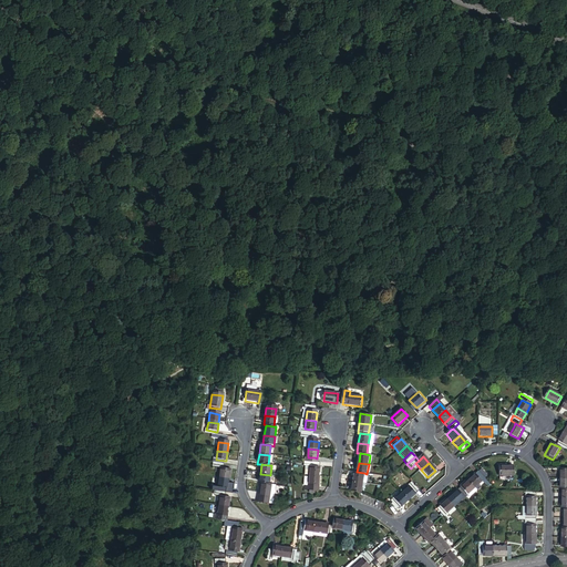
[(313,468),(306,467),(305,476),(310,476),(310,477),(319,478),(321,468),(313,468)]
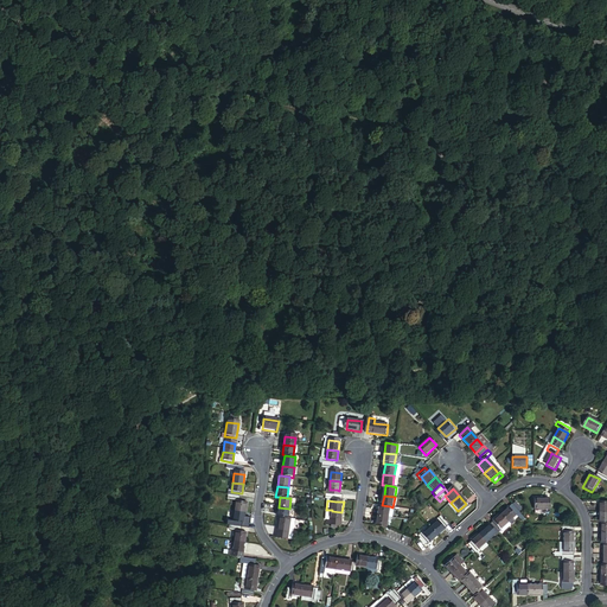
[(551,500),(538,500),(538,511),(551,511),(551,500)]
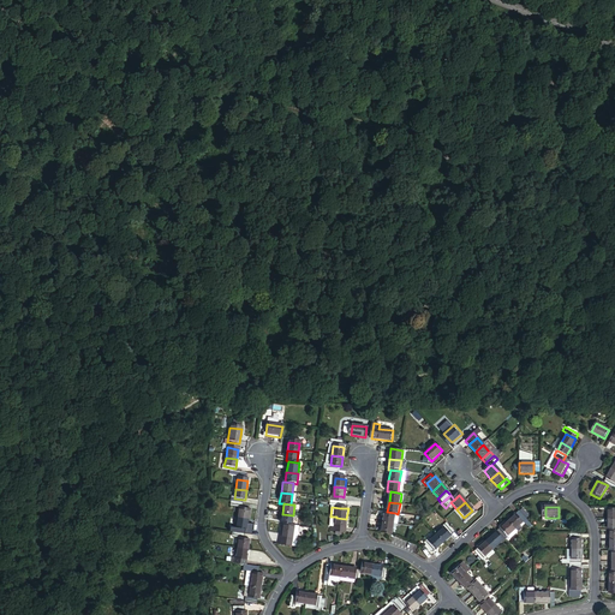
[(242,509),(239,509),(237,519),(248,521),(250,511),(242,509)]
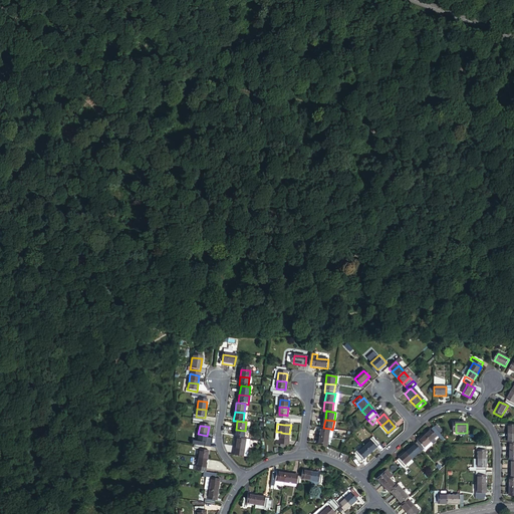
[(397,430),(395,427),(388,433),(387,434),(390,437),(397,430)]
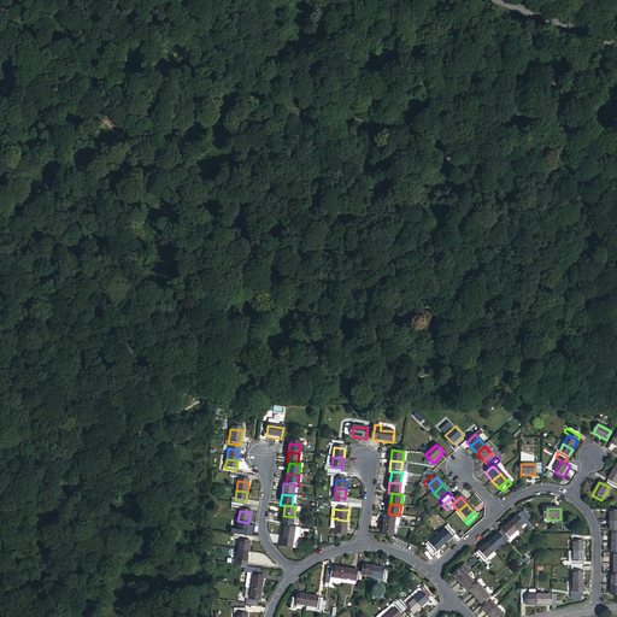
[(397,515),(388,513),(386,513),(385,524),(395,526),(397,515)]
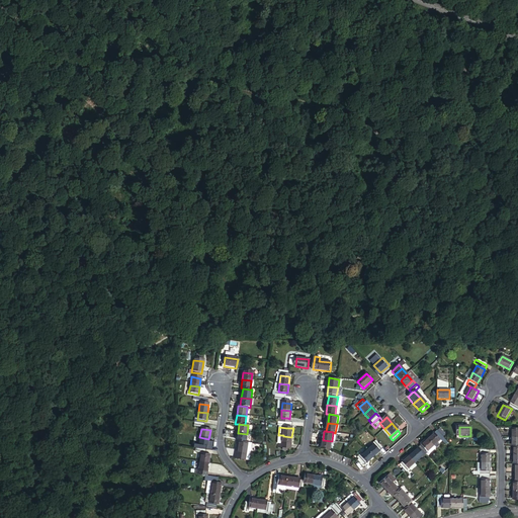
[(444,439),(438,432),(434,435),(439,441),(440,443),(444,439)]
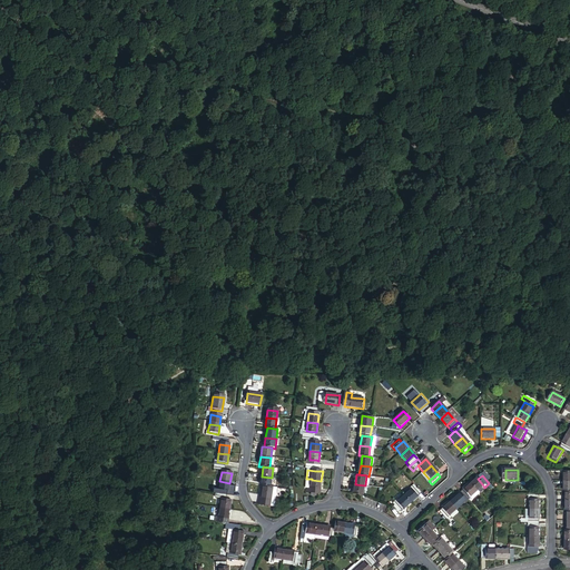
[(269,488),(272,478),(262,477),(261,487),(263,487),(269,488)]
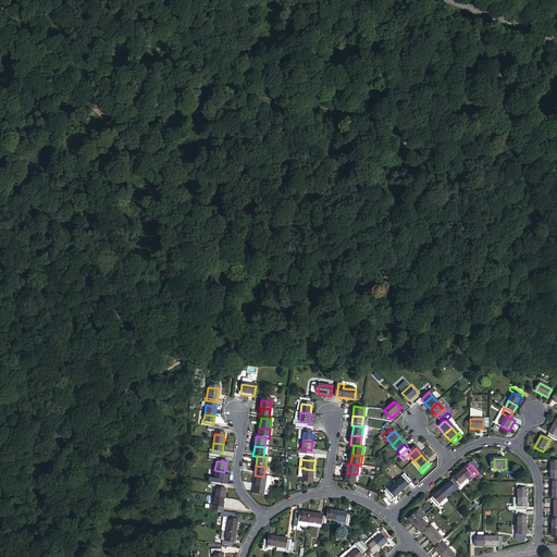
[(466,468),(460,473),(467,480),(472,474),(467,468),(466,468)]
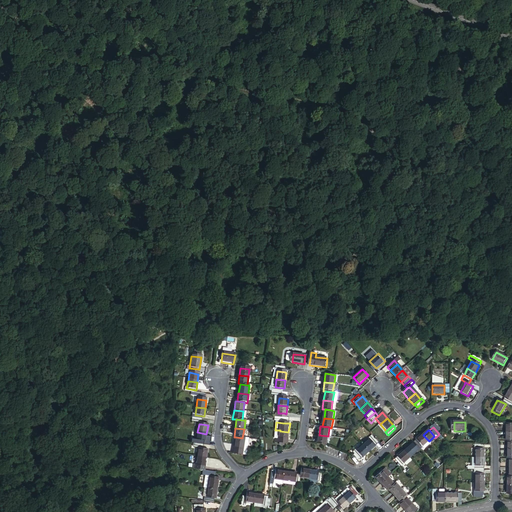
[(286,440),(279,439),(280,431),(275,431),(274,439),(276,439),(276,443),(286,444),(286,440)]
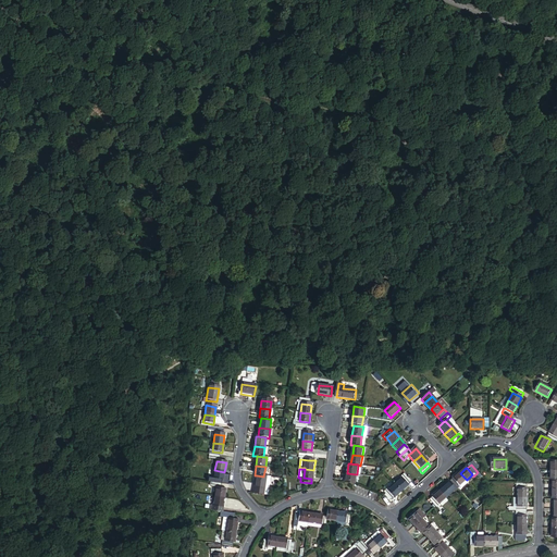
[(313,470),(305,469),(304,478),(311,479),(312,479),(313,470)]
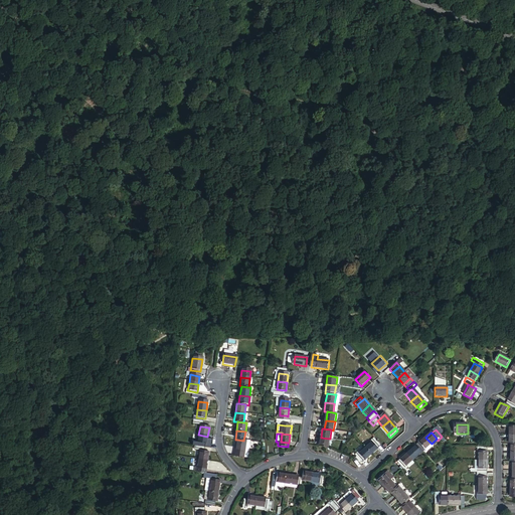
[(206,445),(207,437),(198,435),(197,444),(205,445),(206,445)]
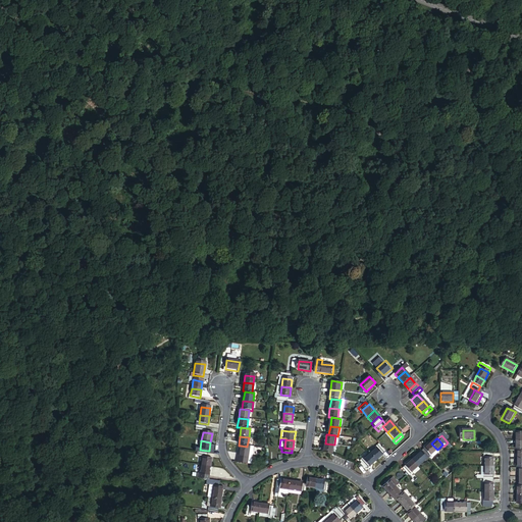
[(448,442),(444,447),(449,452),(453,448),(448,442)]
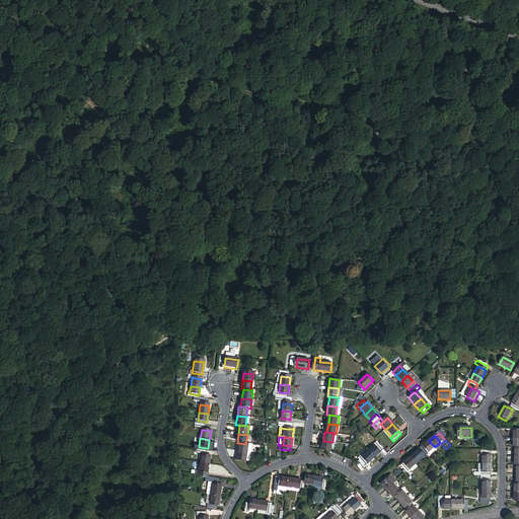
[(331,450),(332,442),(323,441),(322,449),(331,450)]
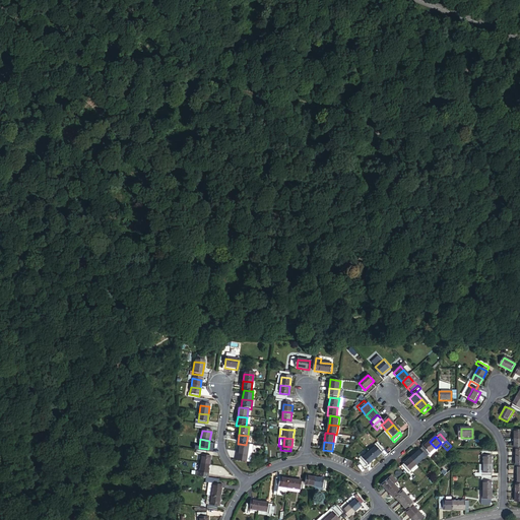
[(436,448),(430,442),(423,448),(424,448),(429,454),(436,448)]
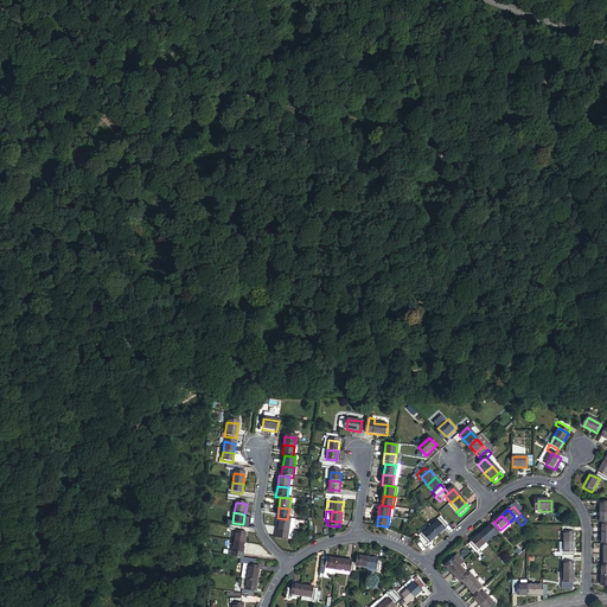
[(448,525),(441,517),(436,521),(439,522),(445,529),(448,525)]
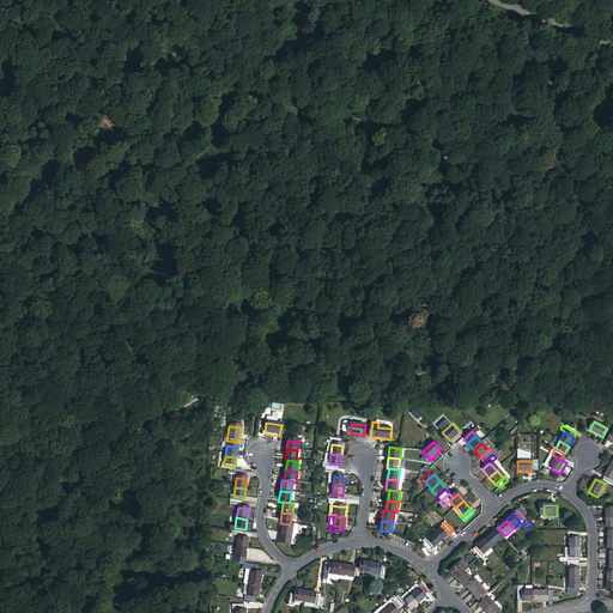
[(290,525),(283,523),(279,544),(295,546),(297,526),(290,525)]
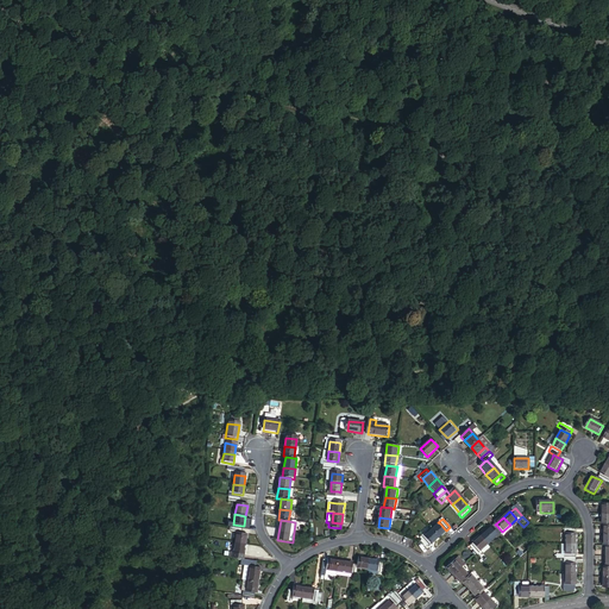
[(432,531),(439,538),(446,532),(446,531),(440,523),(432,531)]
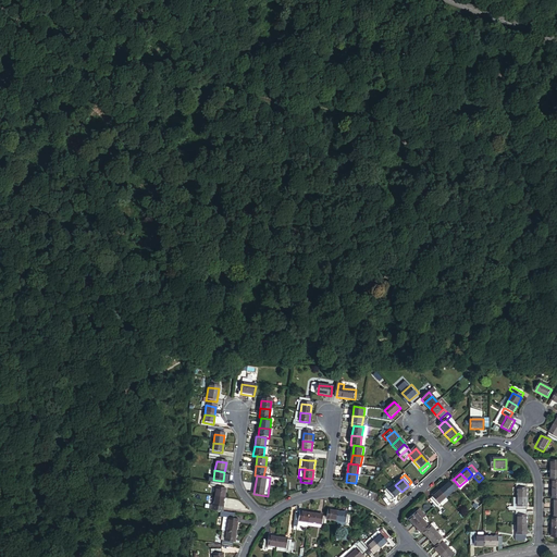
[(459,486),(454,480),(450,483),(457,490),(458,491),(460,489),(459,486)]
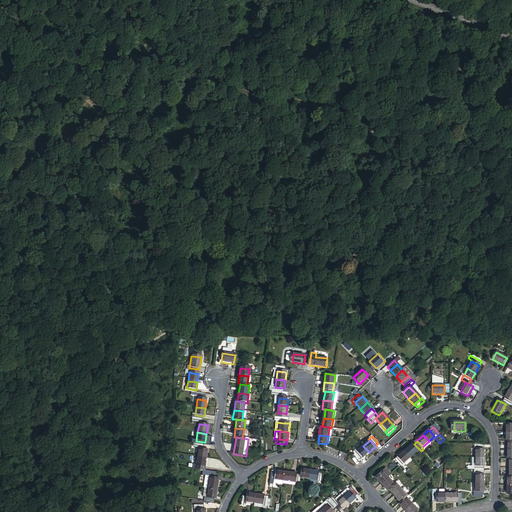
[(414,444),(414,443),(404,452),(410,458),(420,450),(414,444)]
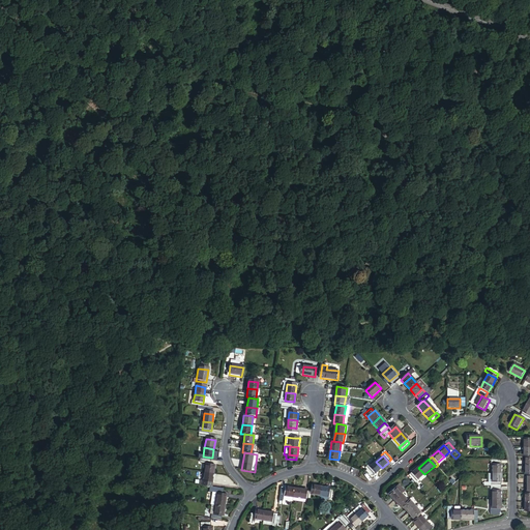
[(376,474),(382,468),(376,462),(370,467),(376,473),(376,474)]
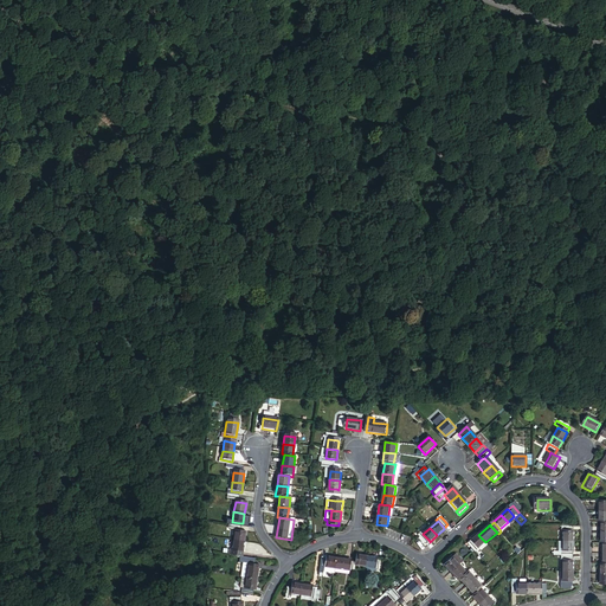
[(562,541),(573,542),(573,533),(572,533),(562,532),(562,541)]
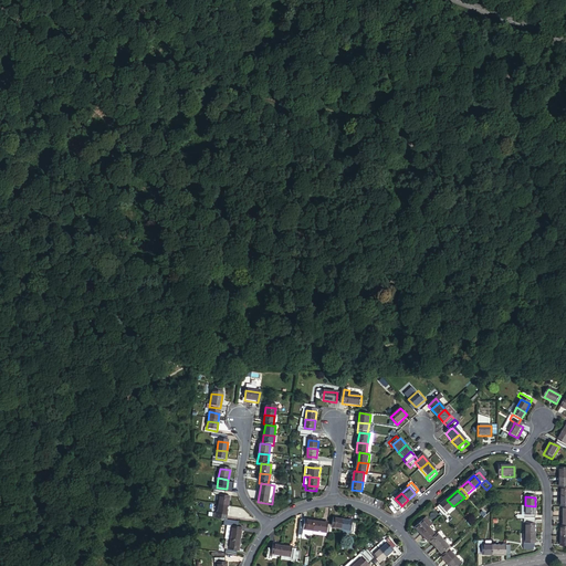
[(401,505),(395,499),(394,498),(390,501),(391,502),(397,509),(401,505)]
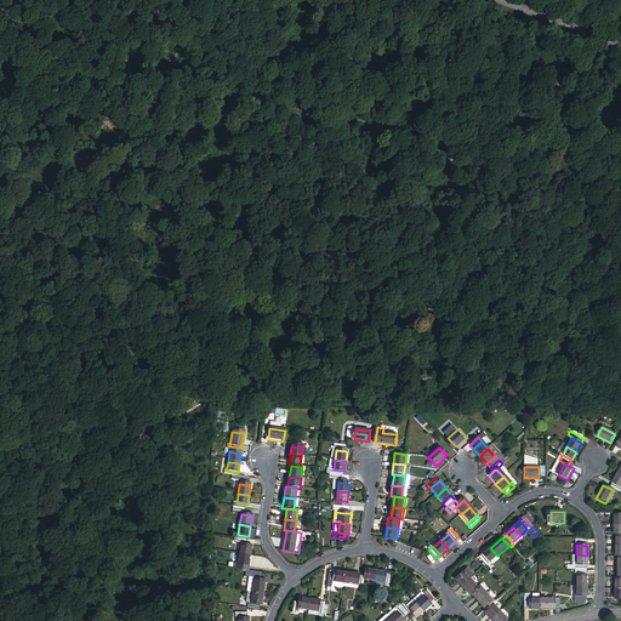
[(245,547),(243,547),(241,556),(251,557),(252,548),(245,547)]
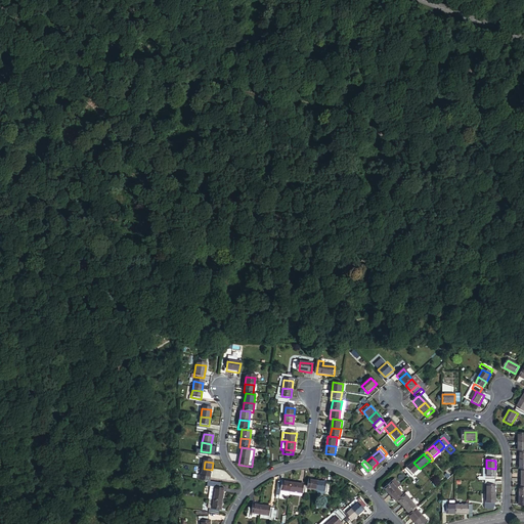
[(420,469),(413,463),(406,469),(407,469),(412,475),(420,469)]
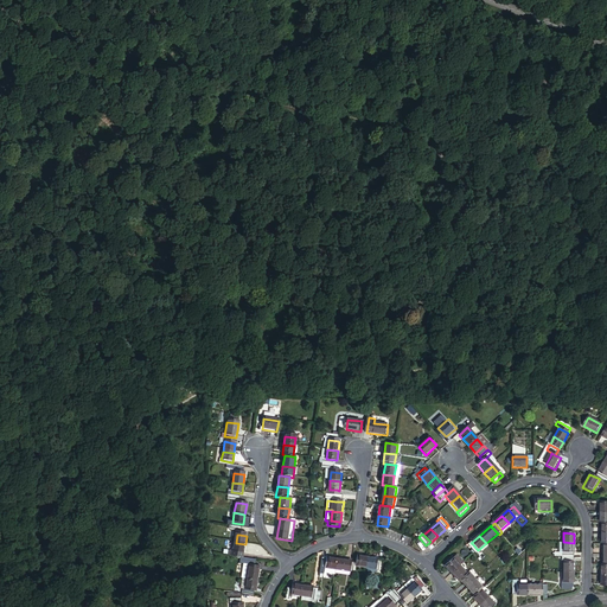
[(574,553),(574,543),(563,542),(563,553),(573,553),(574,553)]
